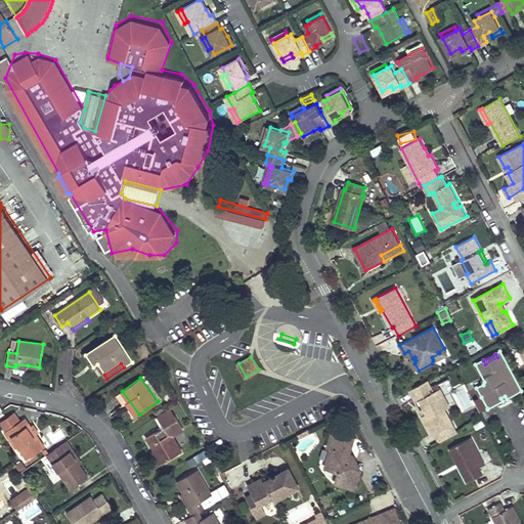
[(426,413),(423,416),(422,417),(431,435),(436,433),(452,424),(444,408),(439,399),(443,397),(439,389),(433,392),(427,381),(409,390),(416,402),(419,400),(426,413)]
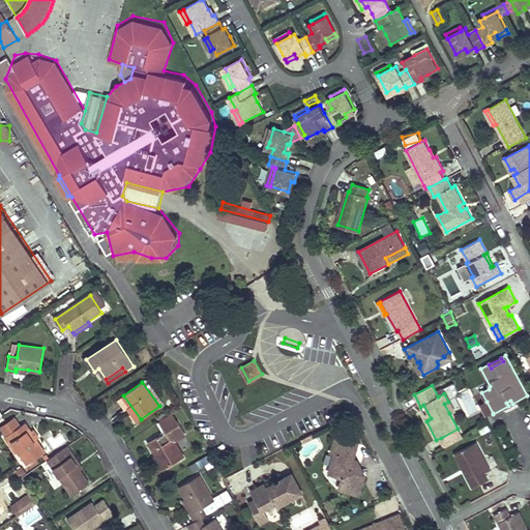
[(469,387),(460,391),(469,413),(478,409),(469,387)]
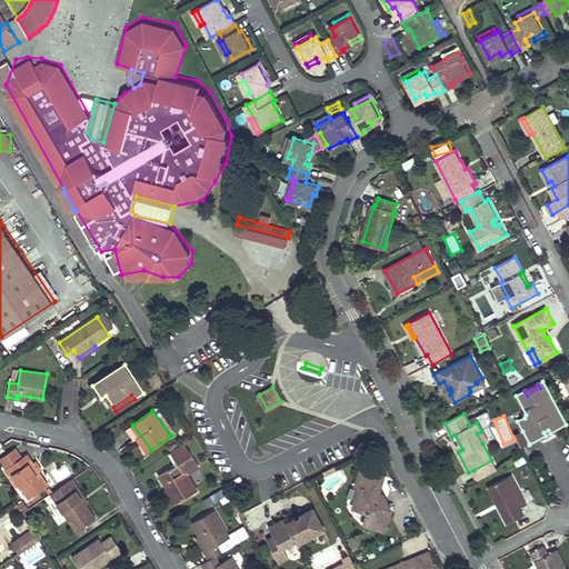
[(132,425),(127,429),(135,440),(138,438),(148,452),(151,450),(132,425)]
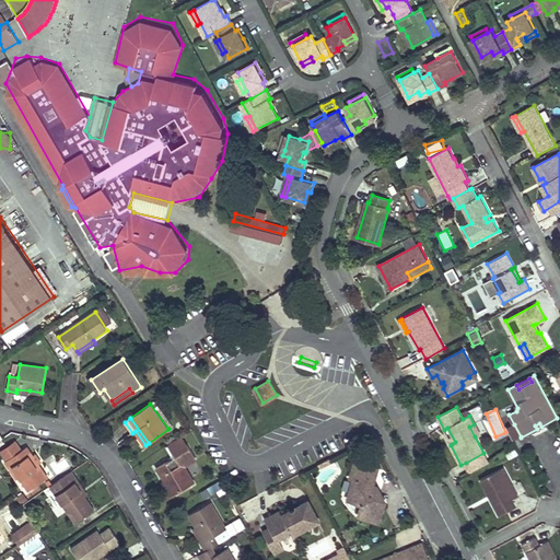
[(479,434),(474,424),(469,427),(475,436),(479,434)]
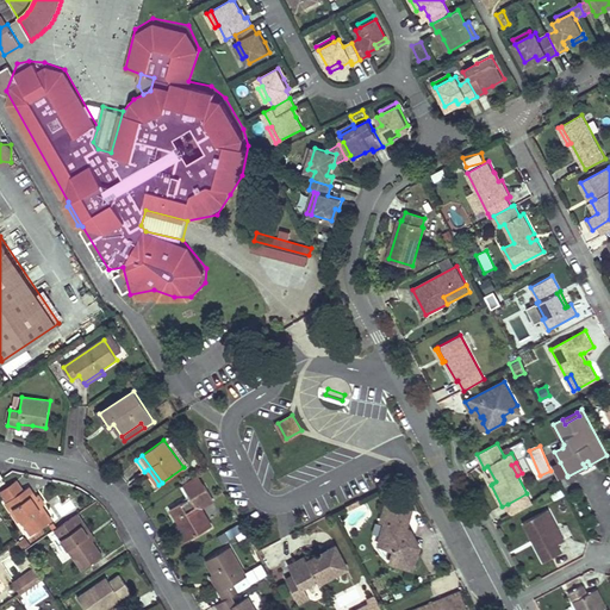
[(567,475),(560,462),(552,466),(559,479),(567,475)]
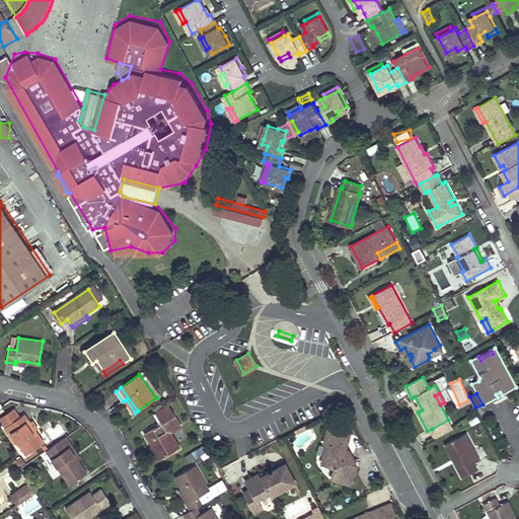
[(415,396),(412,398),(419,412),(422,410),(415,396)]
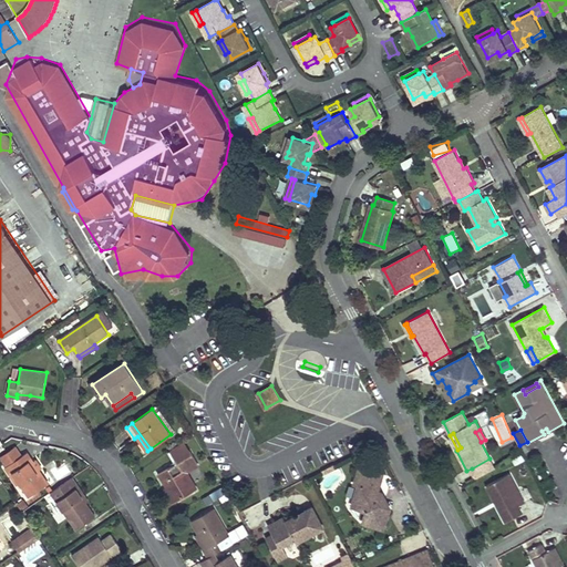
[(178,463),(161,474),(168,487),(165,490),(167,495),(171,493),(176,502),(195,490),(184,471),(198,463),(185,441),(172,451),(178,463)]
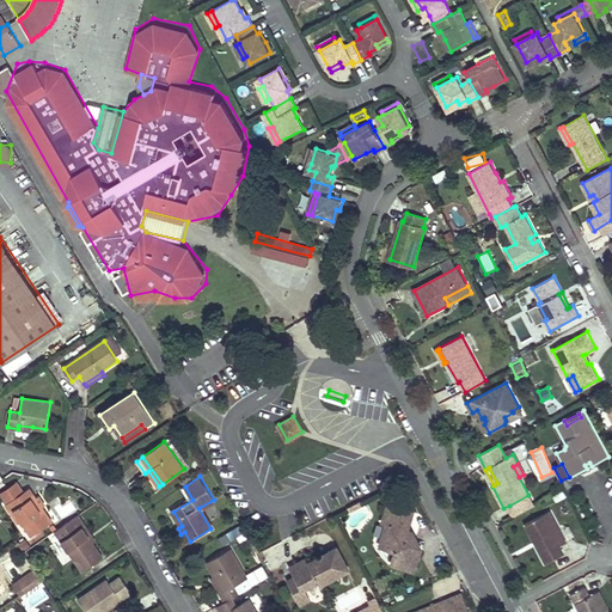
[(30,488),(8,502),(20,520),(31,536),(53,521),(42,507),(36,497),(30,488)]
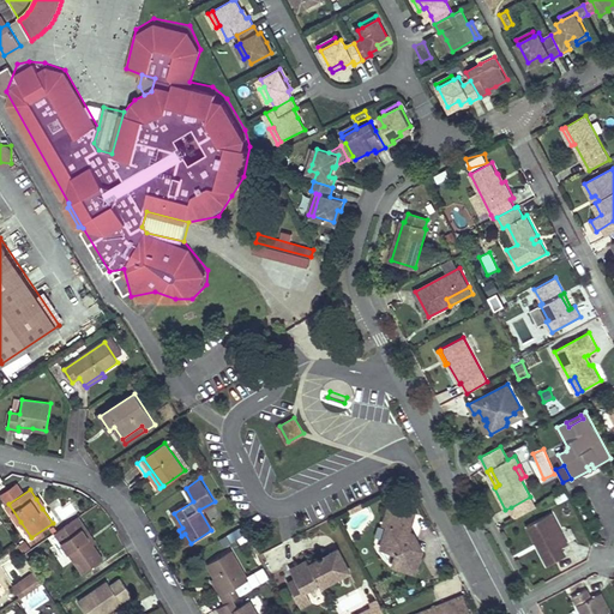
[(535,507),(530,497),(511,507),(517,517),(535,507)]
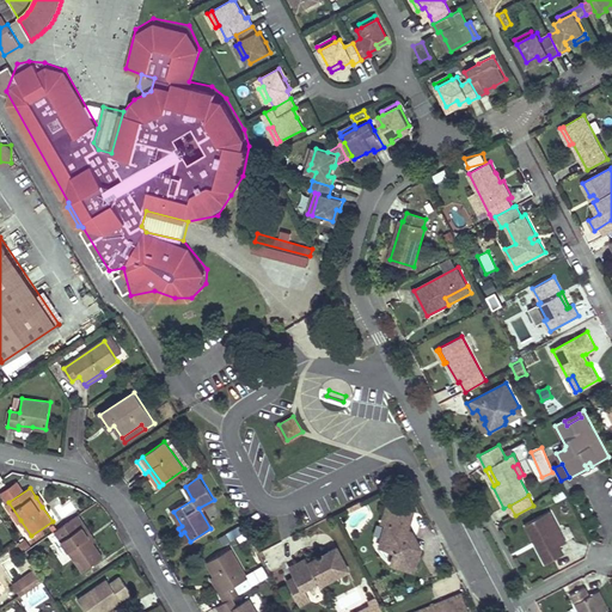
[(216,503),(214,500),(199,508),(210,528),(214,526),(204,510),(216,503)]
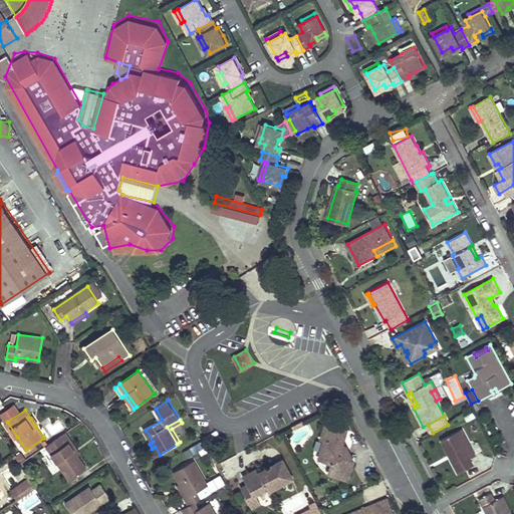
[(7,422),(5,424),(15,439),(17,437),(7,422)]
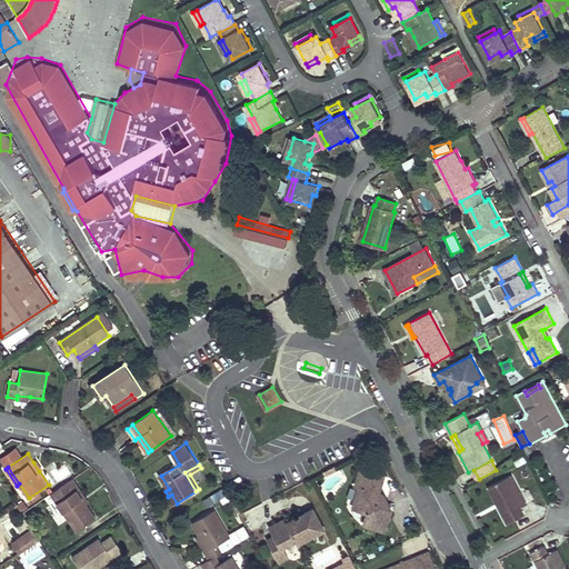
[(511,476),(489,487),(498,503),(500,503),(501,506),(499,507),(508,523),(523,515),(520,507),(527,503),(511,476)]
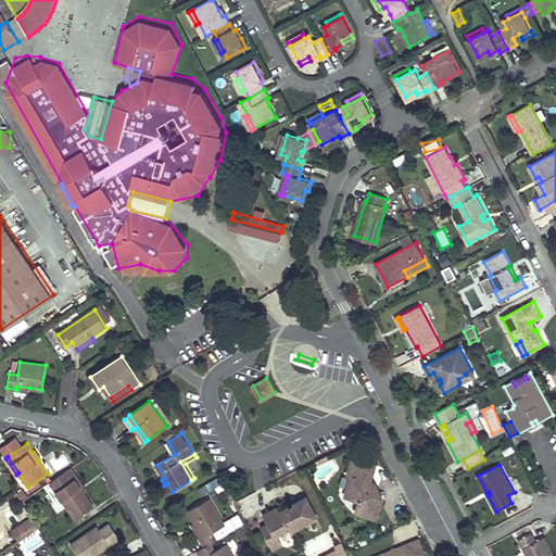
[(376,474),(353,466),(350,476),(353,477),(349,490),(353,498),(359,502),(355,513),(377,520),(383,498),(377,496),(375,491),(377,484),(373,483),(376,474)]
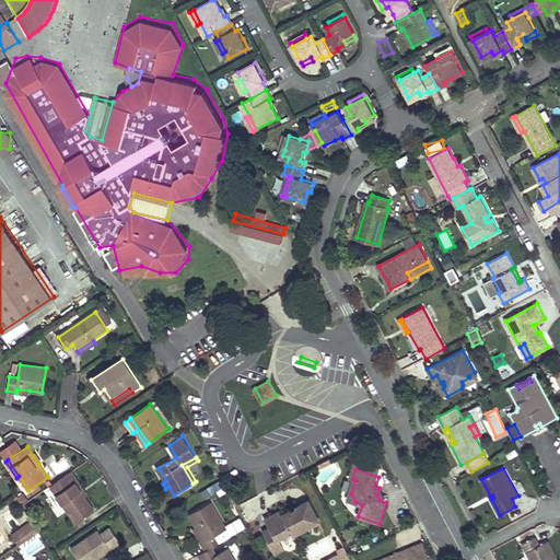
[(71,471),(49,486),(74,522),(93,509),(84,496),(74,481),(78,480),(71,471)]
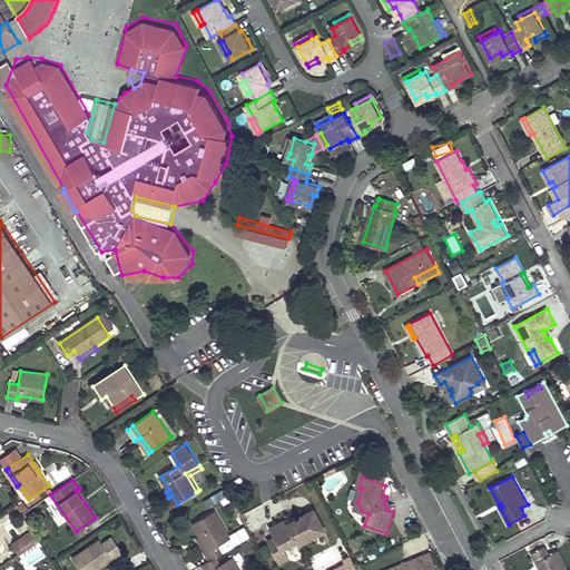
[(79,489),(76,490),(86,504),(89,502),(79,489)]
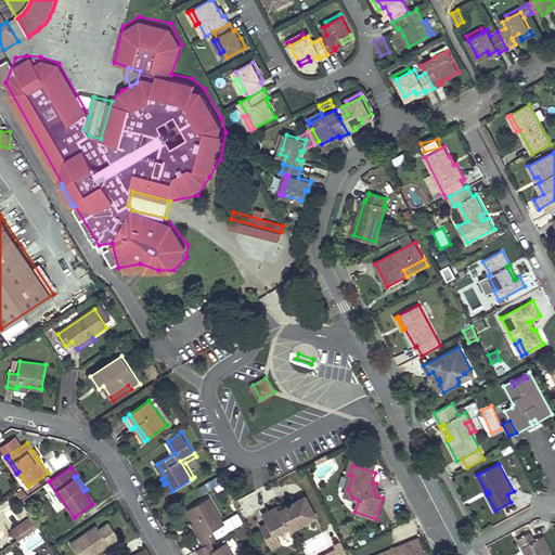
[(383,498),(376,483),(374,490),(376,495),(383,498)]
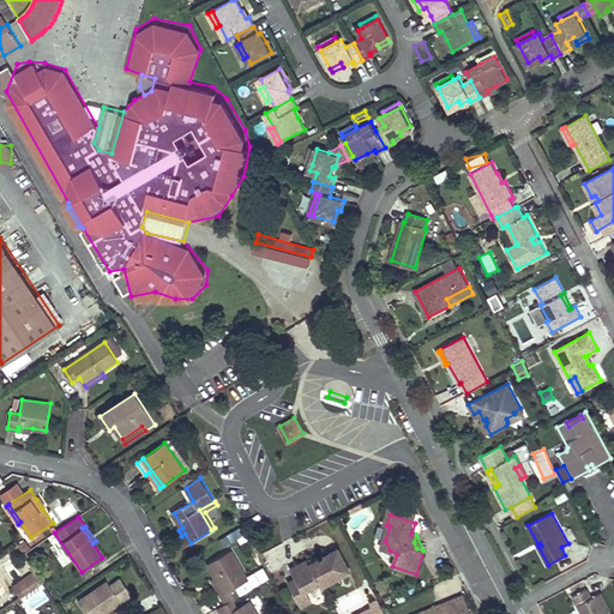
[(288,583),(300,606),(311,600),(305,590),(319,582),(321,587),(349,571),(338,549),(309,564),(308,560),(295,567),(293,573),(295,579),(288,583)]
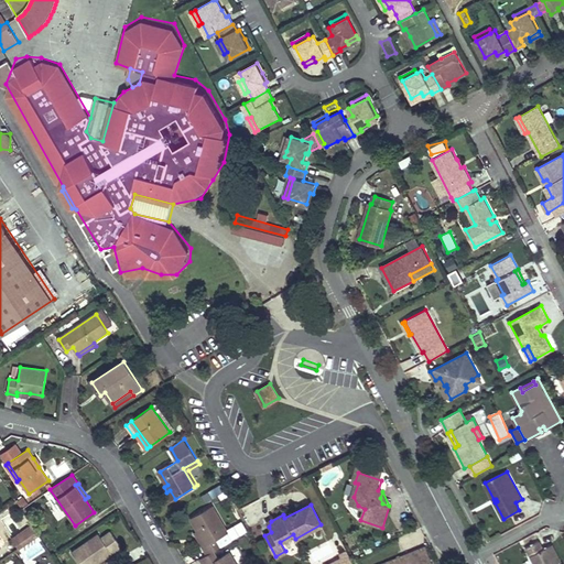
[(214,506),(192,518),(198,530),(207,544),(203,546),(208,554),(214,551),(221,546),(217,540),(229,532),(214,506)]
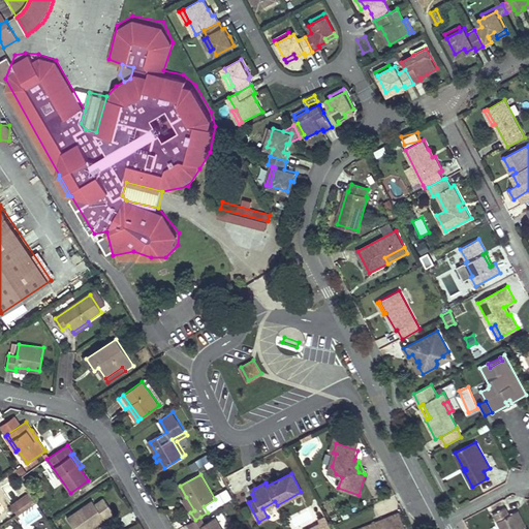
[(32,494),(12,507),(18,516),(37,502),(32,494)]
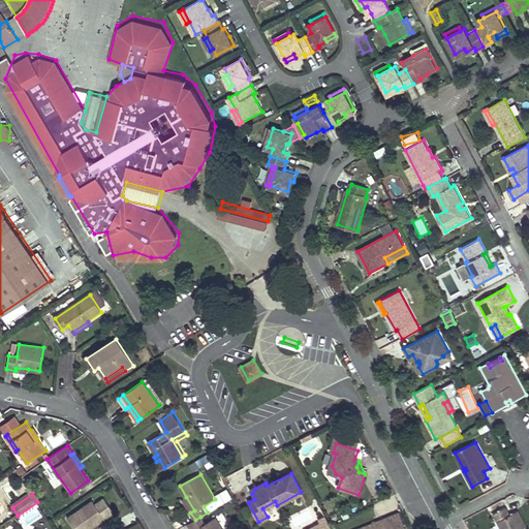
[(186,497),(183,499),(190,512),(194,510),(186,497)]
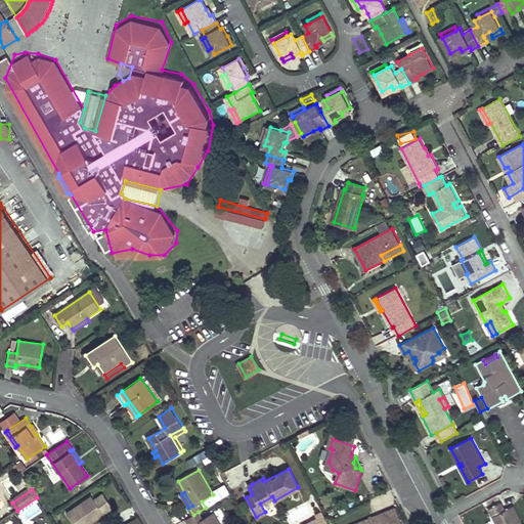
[(92,496),(67,514),(74,523),(87,523),(91,522),(113,508),(102,493),(94,500),(92,496)]
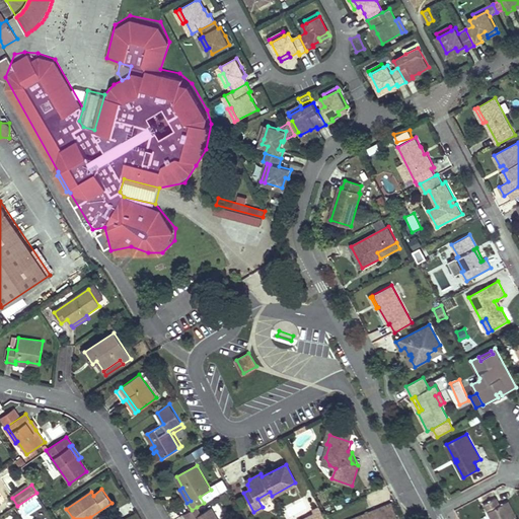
[(322,518),(313,494),(280,506),(285,518),(322,518)]
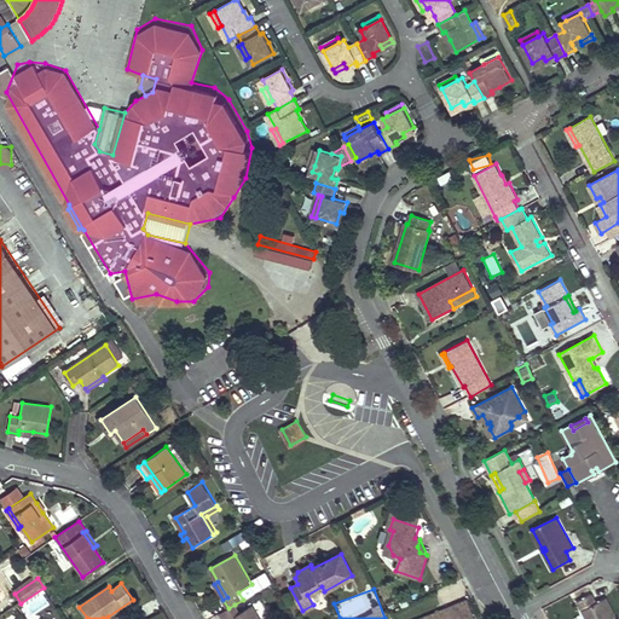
[(612,618),(602,600),(596,602),(591,594),(577,601),(585,618),(612,618)]
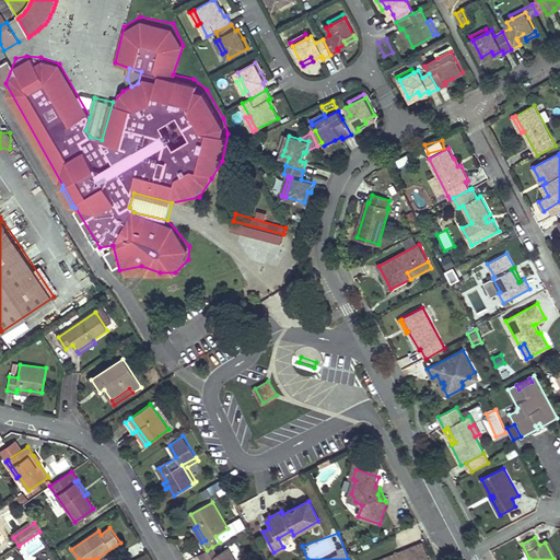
[(557,558),(547,540),(545,543),(553,559),(557,558)]
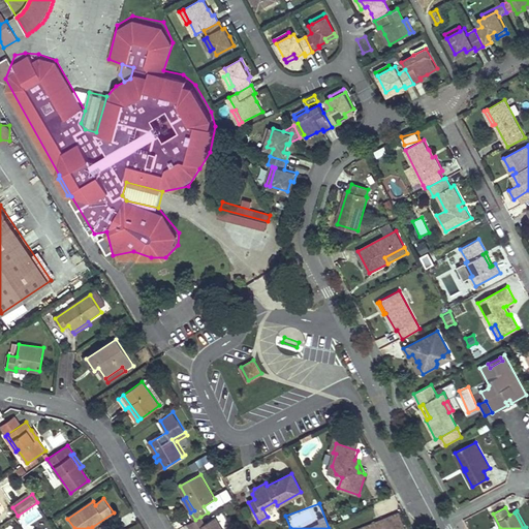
[(400,512),(372,524),(374,528),(390,528),(404,523),(400,512)]
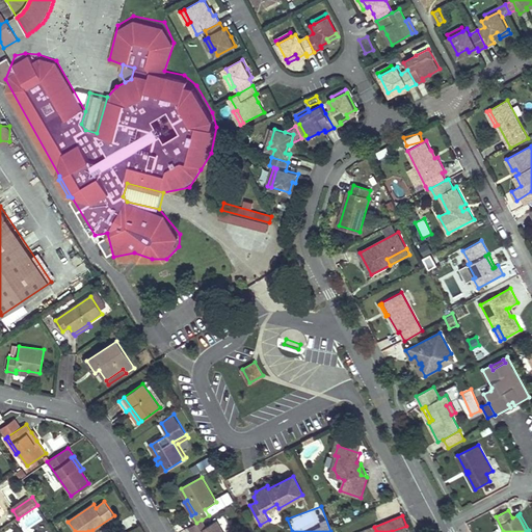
[(196,523),(189,527),(191,531),(223,531),(217,520),(206,526),(202,520),(196,523)]
